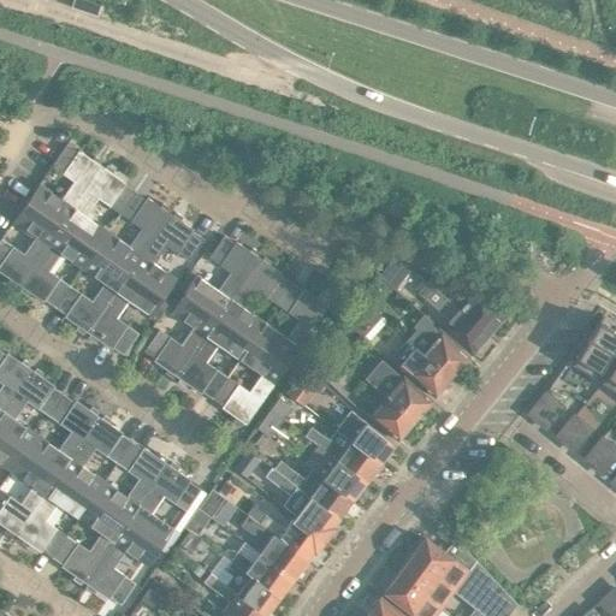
[(25,201),(60,225),(101,166),(99,164),(101,161),(94,157),(92,159),(77,149),(76,152),(65,143),(51,165),(73,181),(60,199),(37,183),(25,201)]
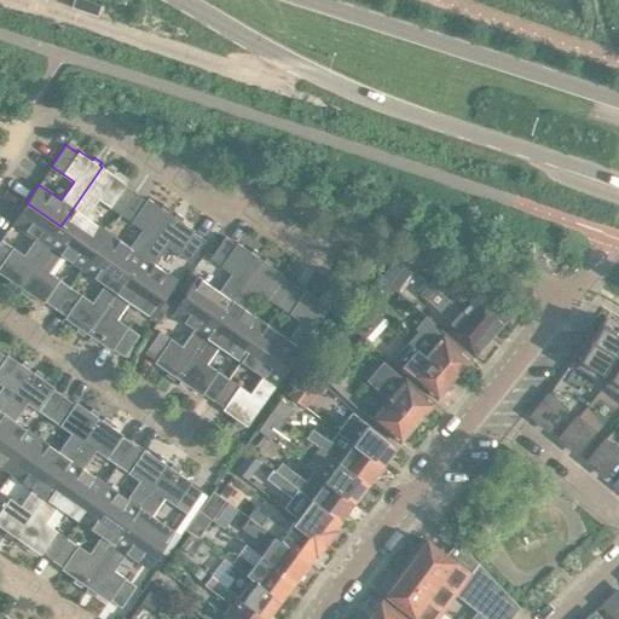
[(85,217),(97,198),(120,214),(134,192),(125,185),(126,183),(111,174),(114,171),(106,166),(104,168),(102,167),(61,226),(94,250),(108,232),(85,217)]
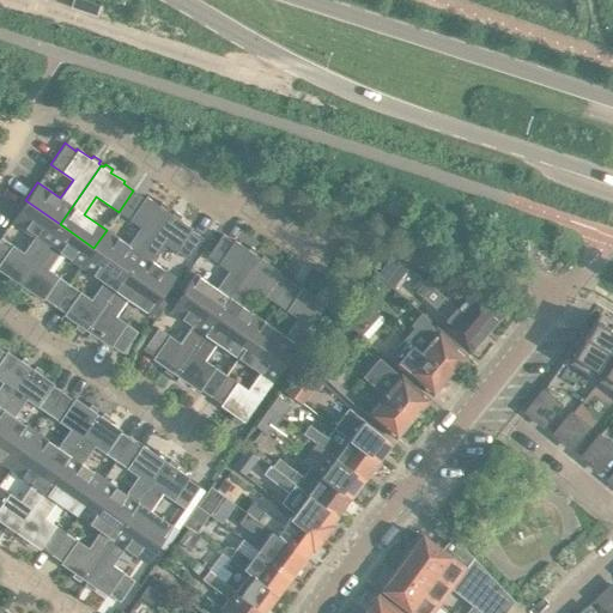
[(128,246),(107,230),(93,248),(127,271),(169,212),(165,210),(168,207),(161,202),(158,205),(145,195),(144,198),(133,190),(119,212),(141,228),(128,246)]
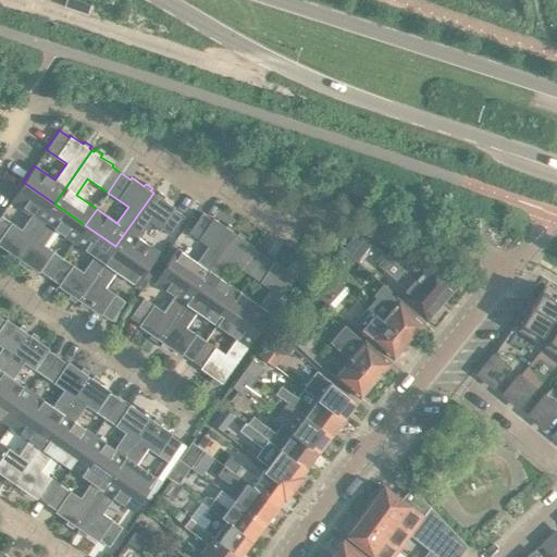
[(54,203),(23,182),(11,199),(32,213),(21,229),(0,214),(0,246),(8,251),(5,255),(12,259),(14,256),(16,258),(54,203)]
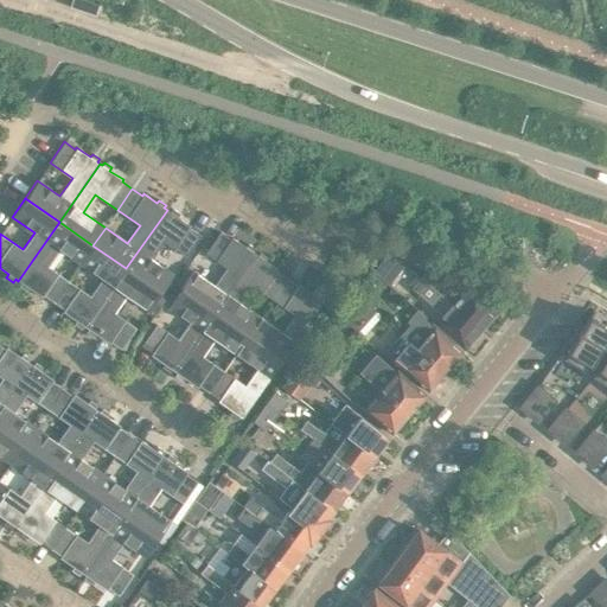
[(167,210),(126,268),(160,292),(173,274),(151,259),(163,241),(185,256),(199,235),(189,228),(190,227),(177,217),(179,213),(172,209),(170,211),(167,210)]
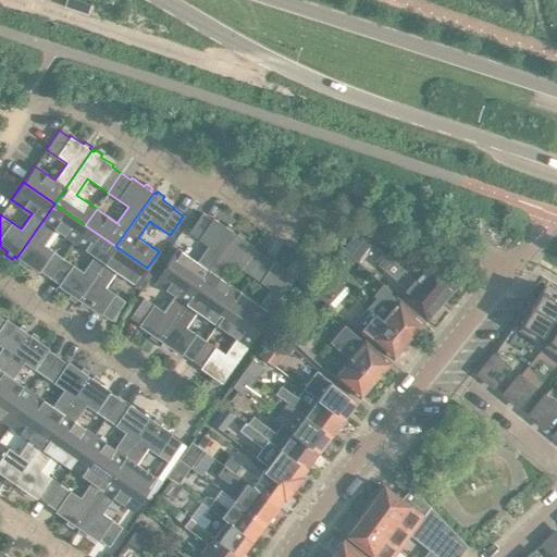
[(73,242),(85,225),(54,203),(16,258),(20,259),(17,262),(24,267),(26,263),(38,273),(39,271),(49,277),(62,258),(41,244),(53,227),(73,242)]
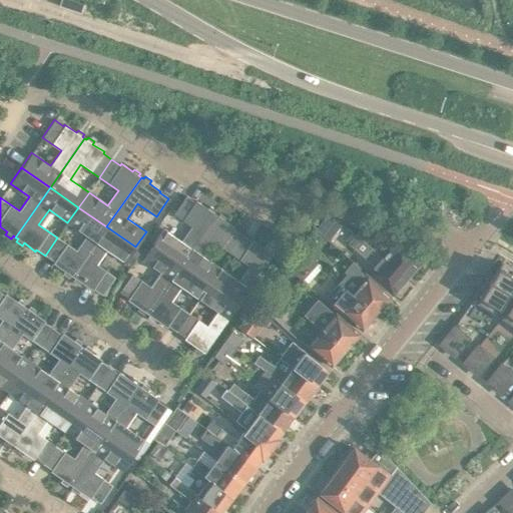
[(147,240),(152,243),(181,264),(215,214),(213,212),(215,209),(209,205),(207,208),(195,200),(194,202),(185,195),(173,213),(191,226),(181,241),(157,225),(147,240)]
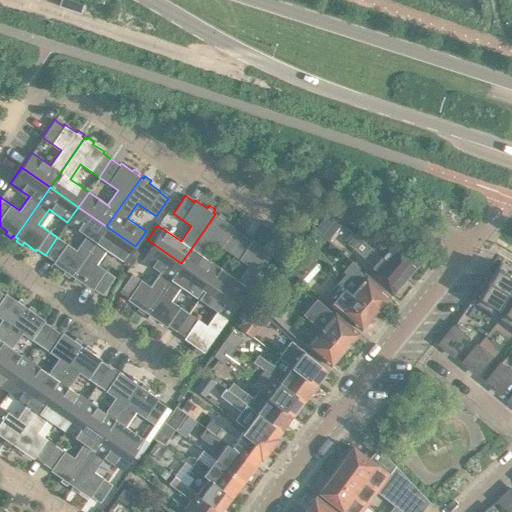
[(78,207),(67,222),(86,235),(76,250),(57,237),(45,255),(53,261),(52,262),(64,270),(62,273),(68,277),(70,274),(72,276),(106,226),(78,207)]
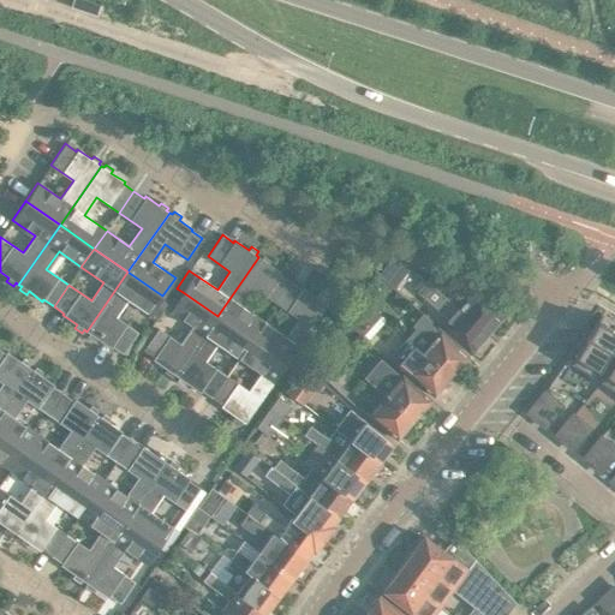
[(242,306),(254,288),(276,304),(291,282),(280,275),(282,273),(268,263),(270,260),(263,255),(261,258),(258,257),(218,316),(251,340),(263,322),(242,306)]
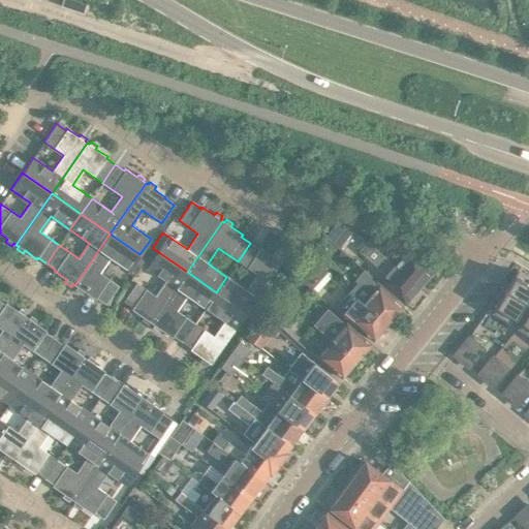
[(339,219),(325,235),(337,245),(351,229),(339,219)]
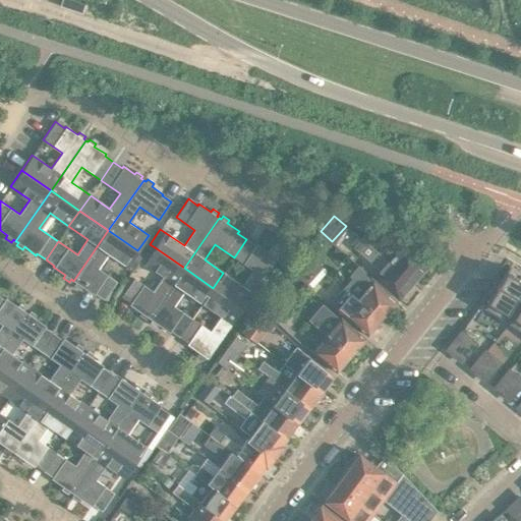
[(127,267),(137,250),(108,230),(73,281),(75,282),(73,285),(79,289),(81,286),(94,295),(95,293),(104,299),(116,281),(98,268),(108,253),(127,267)]
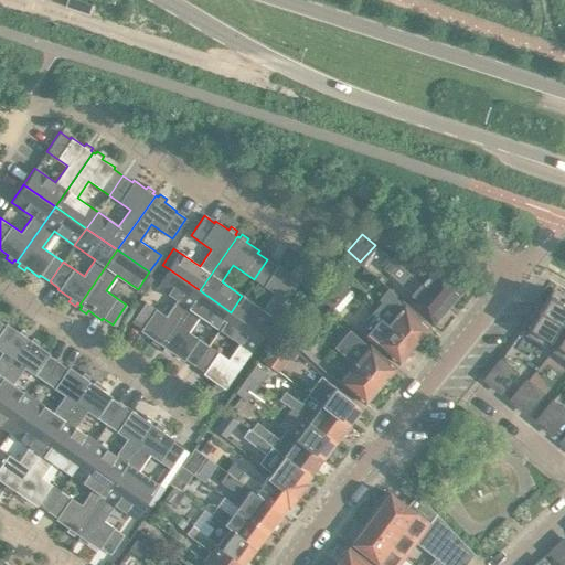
[(400,249),(392,258),(447,306),(452,299),(454,300),(461,292),(459,291),(462,288),(435,265),(427,274),(400,249)]
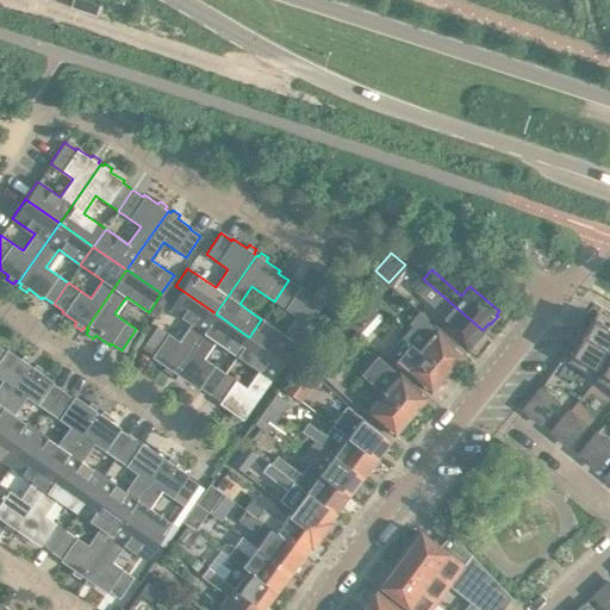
[(374,275),(356,297),(371,309),(388,287),(374,275)]
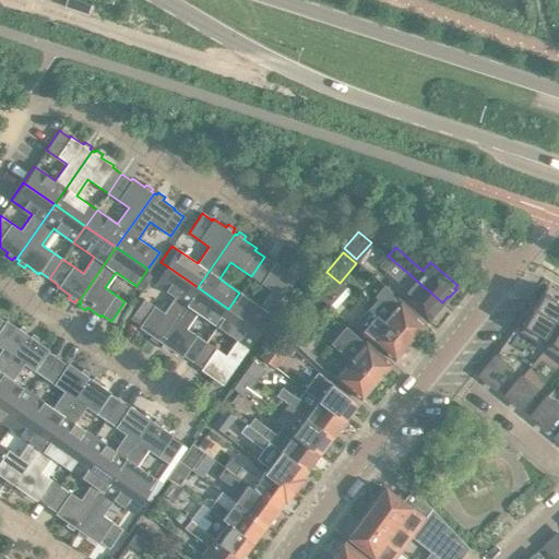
[(442,302),(388,256),(380,264),(397,278),(396,280),(406,288),(400,296),(427,320),(430,317),(431,318),(438,310),(437,309),(442,302)]
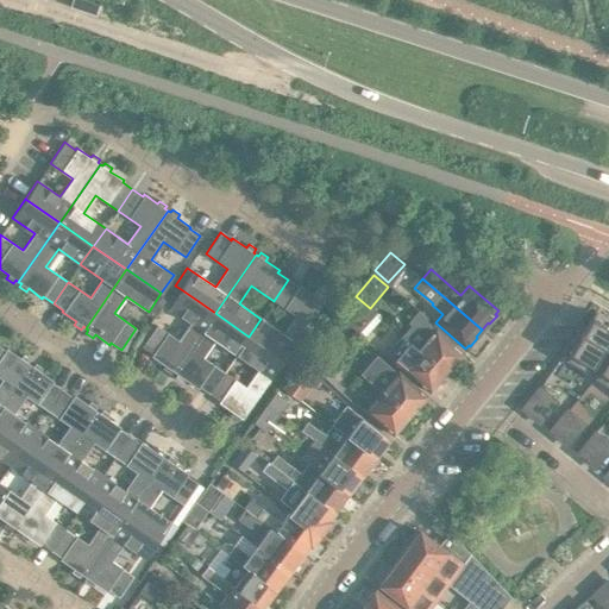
[(261,319),(249,337),(282,360),(324,301),(320,299),(322,296),(315,290),(313,294),(300,284),(299,287),(288,280),(274,301),(295,316),(283,333),(261,319)]
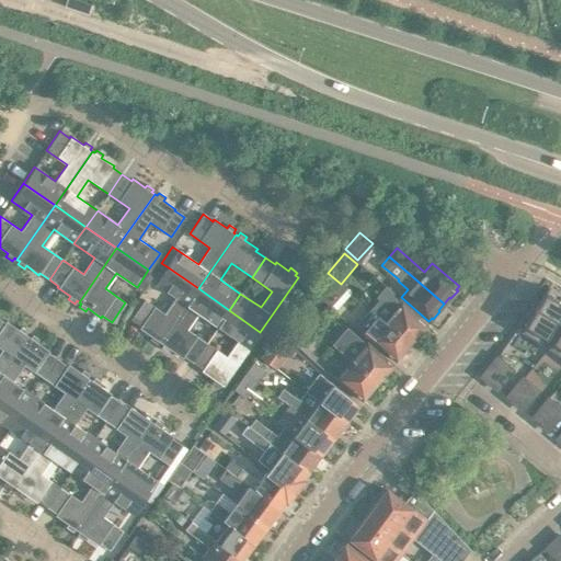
[(160,343),(198,288),(167,266),(155,284),(175,298),(164,313),(144,299),(130,319),(140,327),(139,328),(151,336),(149,340),(156,344),(158,341),(160,343)]
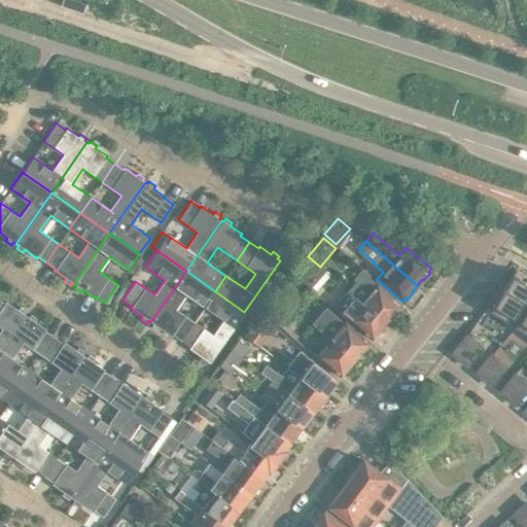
[(317,281),(300,267),(292,276),(301,282),(309,290),(317,281)]
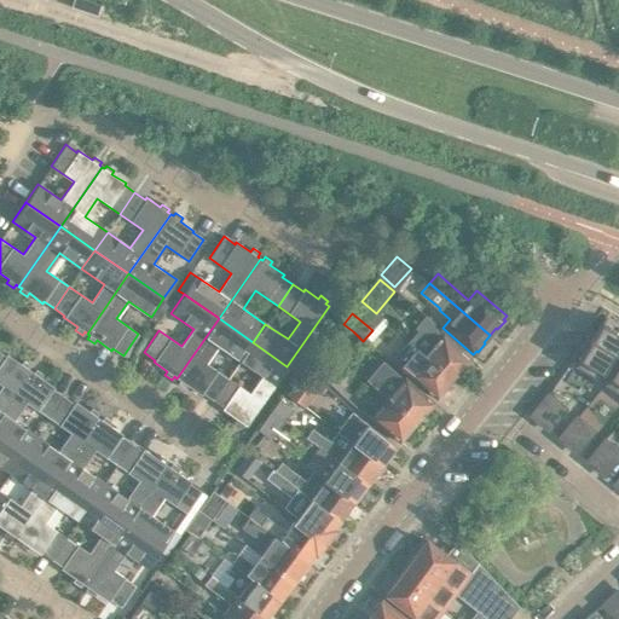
[(434,323),(424,316),(414,328),(416,330),(408,340),(426,354),(453,379),(456,375),(460,375),(463,369),(463,366),(470,358),(435,329),(434,330),(431,328),(434,323)]
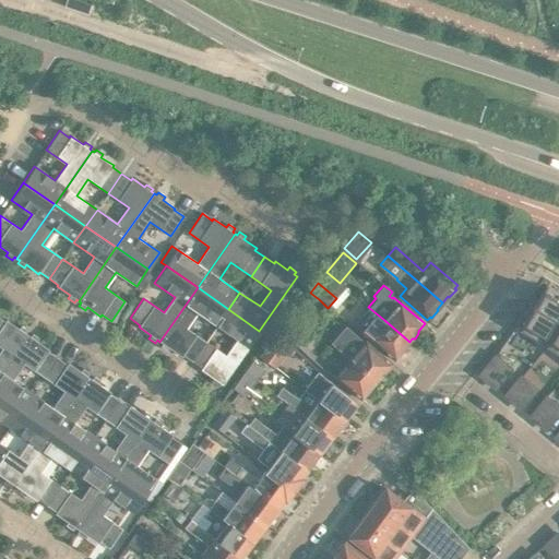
[(182,355),(192,361),(205,342),(185,328),(197,311),(216,325),(228,309),(198,287),(159,342),(163,343),(161,346),(167,351),(169,347),(181,356),(182,355)]
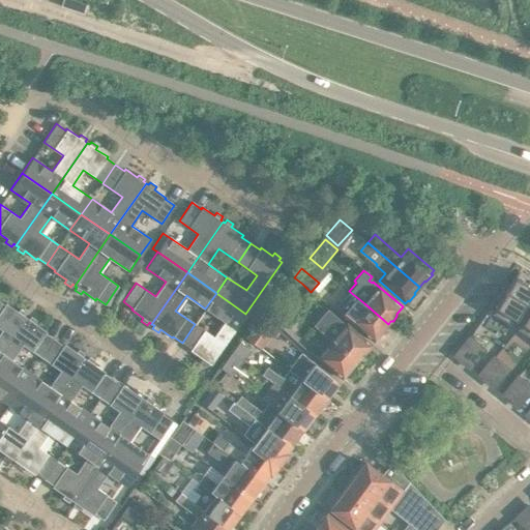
[(523,320),(518,328),(519,329),(529,311),(529,281),(527,284),(516,276),(518,273),(517,272),(514,276),(513,275),(492,313),(507,322),(511,317),(516,319),(517,316),(523,320)]
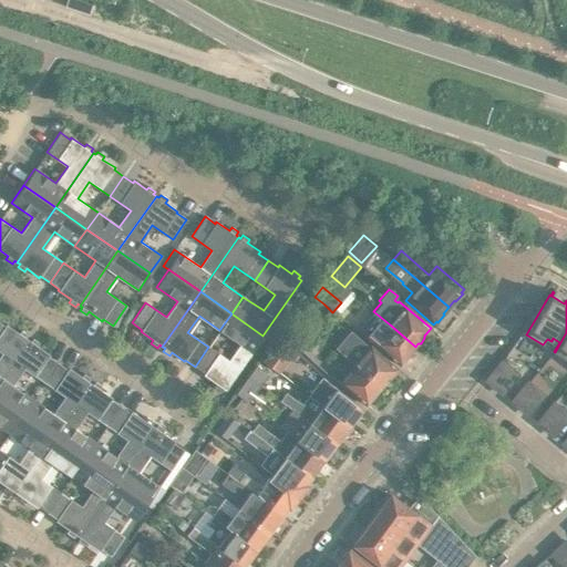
[(316,312),(323,303),(315,297),(297,318),(306,325),(315,332),(325,320),(316,312)]
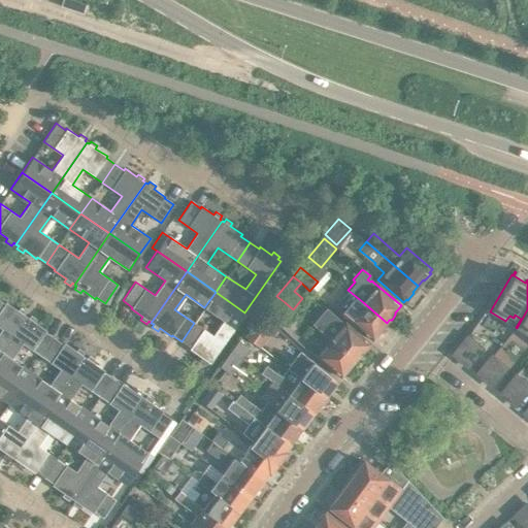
[(384,328),(384,326),(387,323),(363,302),(348,290),(333,306),(371,339),(377,333),(381,332),(384,328)]
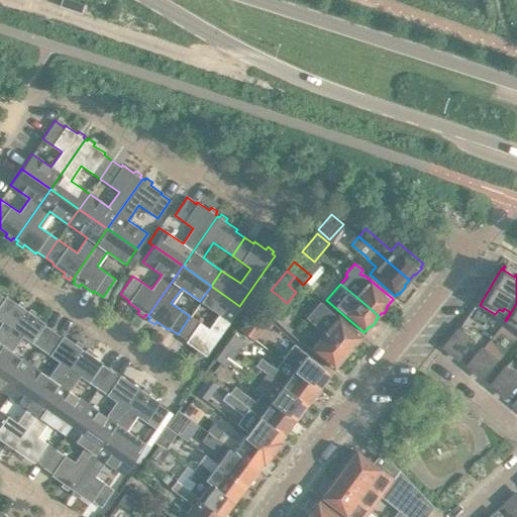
[(203,353),(205,355),(239,306),(211,286),(200,301),(219,314),(209,329),(190,316),(178,334),(186,340),(185,341),(197,349),(195,352),(201,356),(203,353)]
